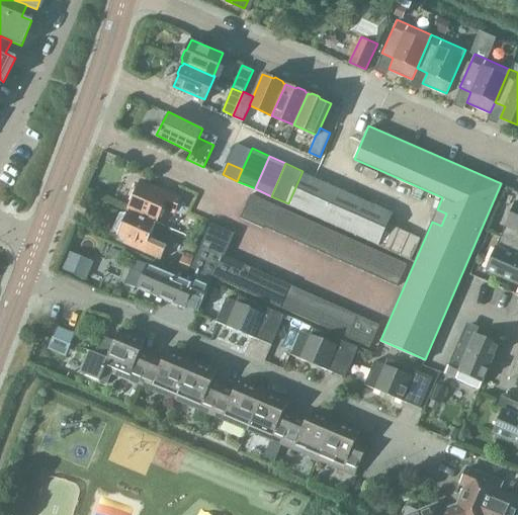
[(303,171),(288,203),(378,244),(393,211),(303,171)]
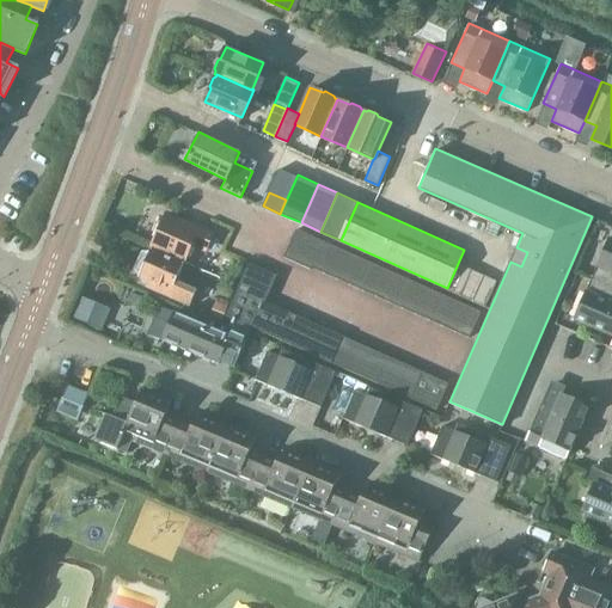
[(153,244),(185,259),(193,243),(207,249),(213,233),(167,212),(153,244)]
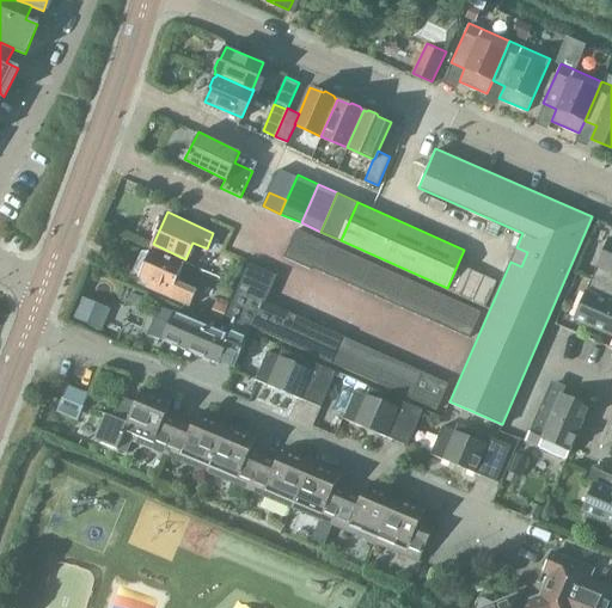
[(323,240),(297,228),(291,241),(317,253),(323,240)]
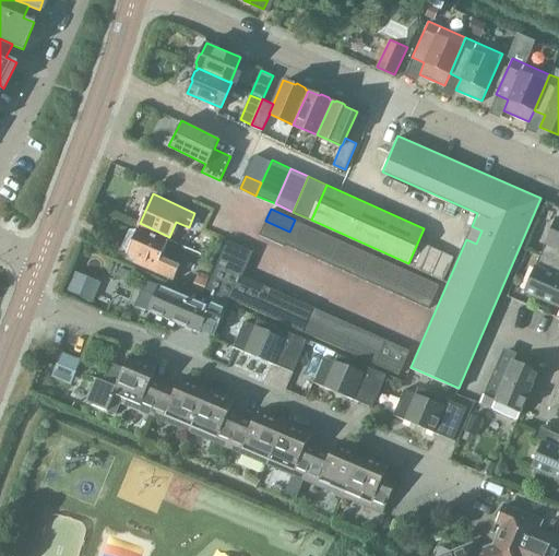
[(558,217),(557,216),(540,253),(558,261),(558,217)]
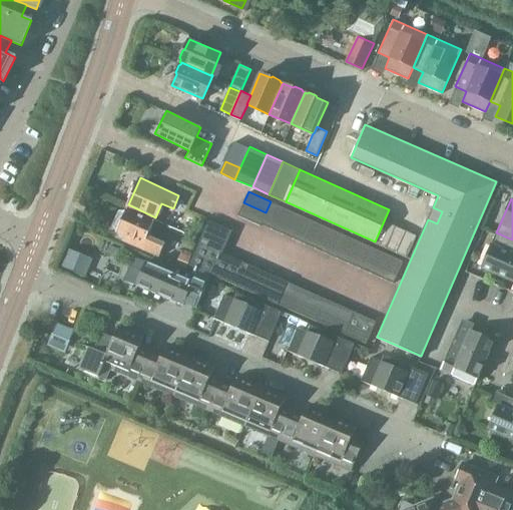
[(261,223),(272,228),(282,206),(271,201),(266,212),(261,223)]
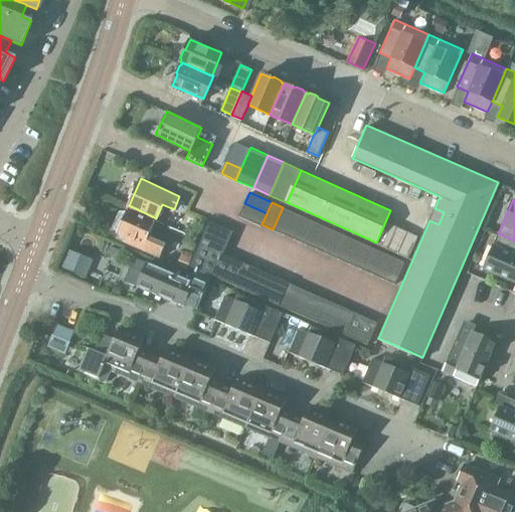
[(244,203),(239,214),(262,224),(267,213),(244,203)]
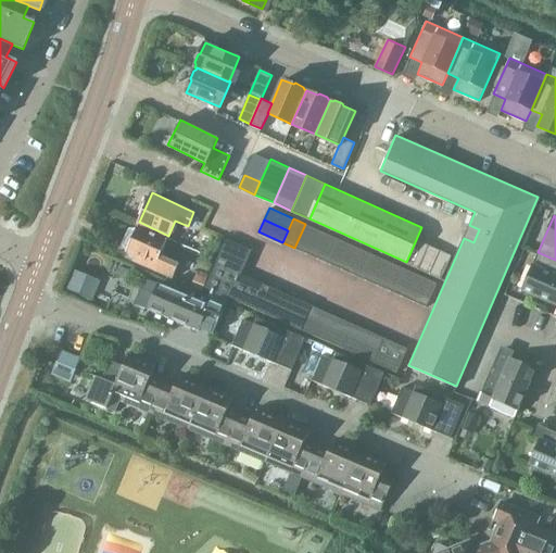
[(294,248),(306,253),(317,229),(305,224),(294,248)]
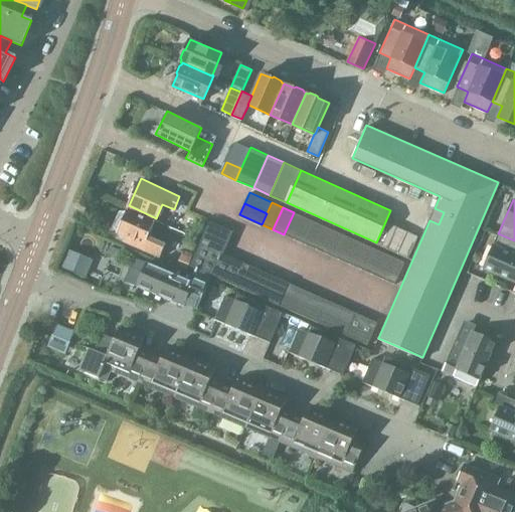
[(155,221),(127,209),(127,211),(120,210),(113,225),(118,230),(117,232),(125,235),(123,240),(160,257),(166,243),(149,235),(155,221)]
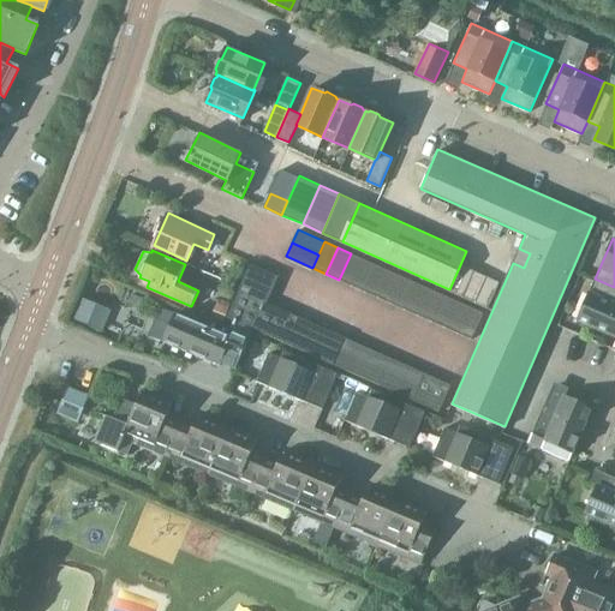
[(339,280),(352,285),(364,259),(351,253),(339,280)]
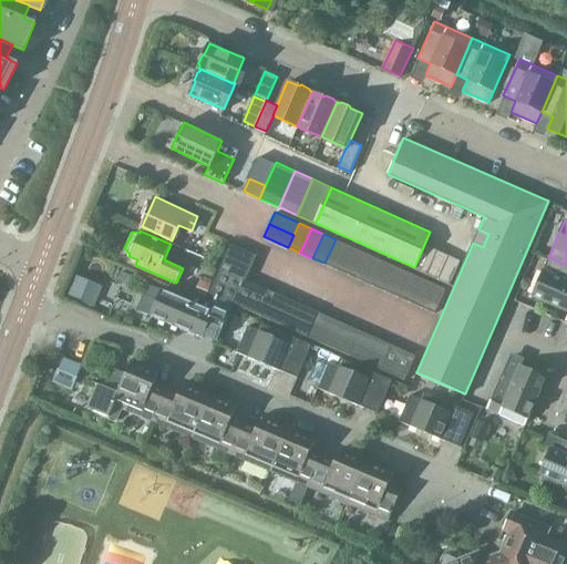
[(325,263),(337,268),(348,244),(336,239),(325,263)]
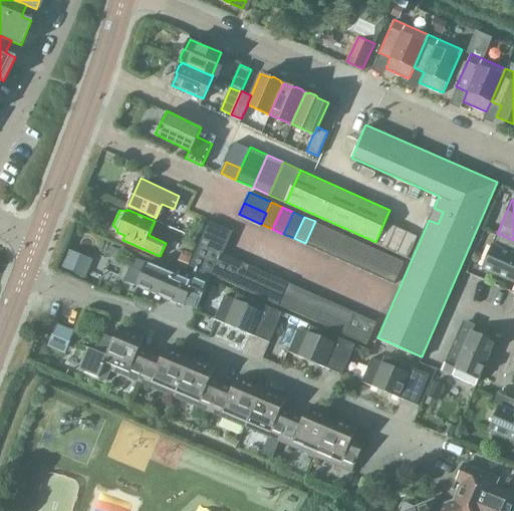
[(412,227),(390,217),(380,237),(404,246),(412,227)]
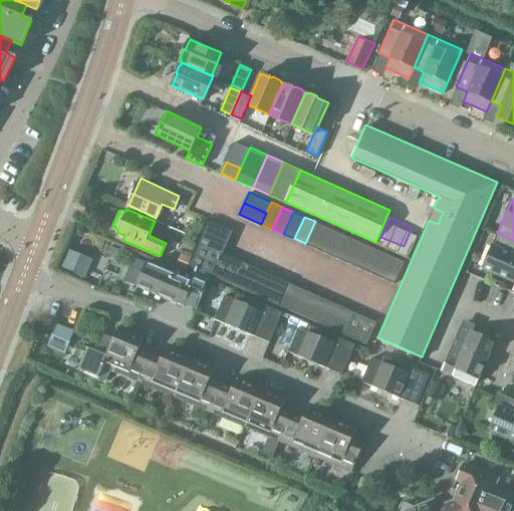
[(222,252),(231,230),(208,220),(199,242),(222,252)]
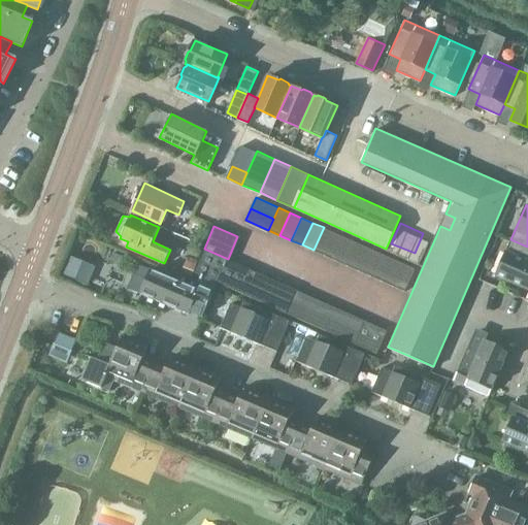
[(314,250),(325,255),(335,232),(324,227),(314,250)]
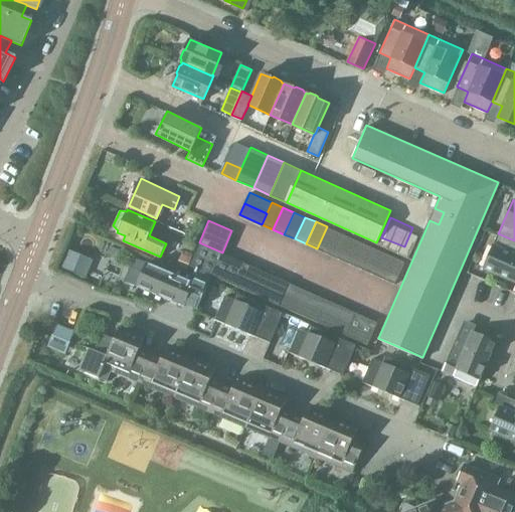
[(317,248),(328,253),(337,231),(327,226),(317,248)]
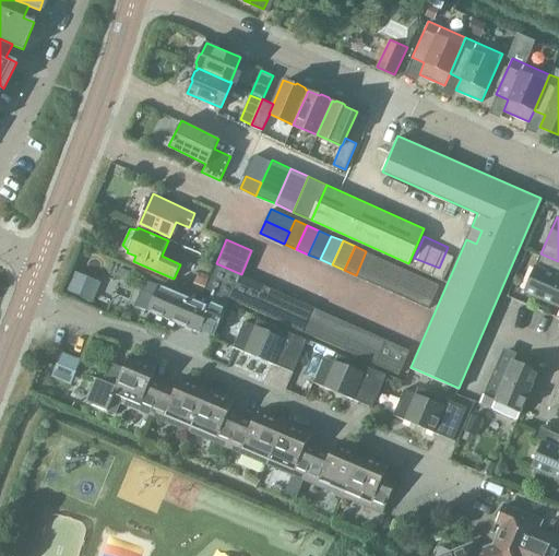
[(356,275),(368,281),(378,257),(366,251),(356,275)]
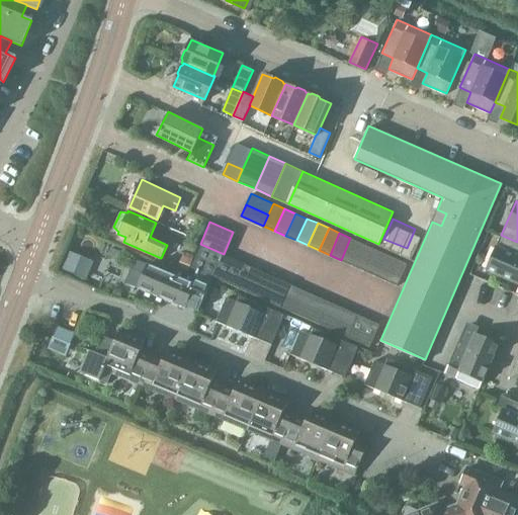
[(517,242),(501,235),(486,269),(517,282),(517,242)]
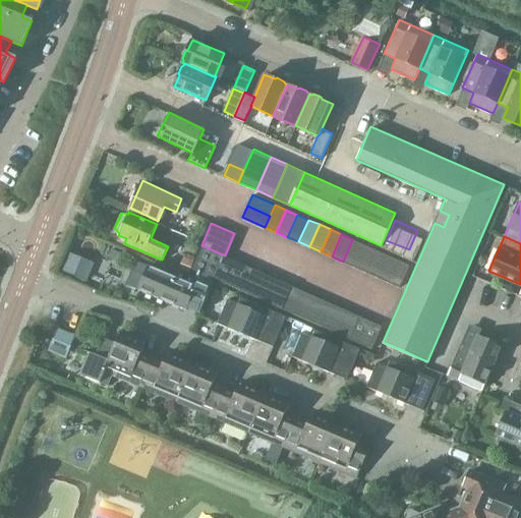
[(354,267),(363,244),(352,239),(343,262),(354,267)]
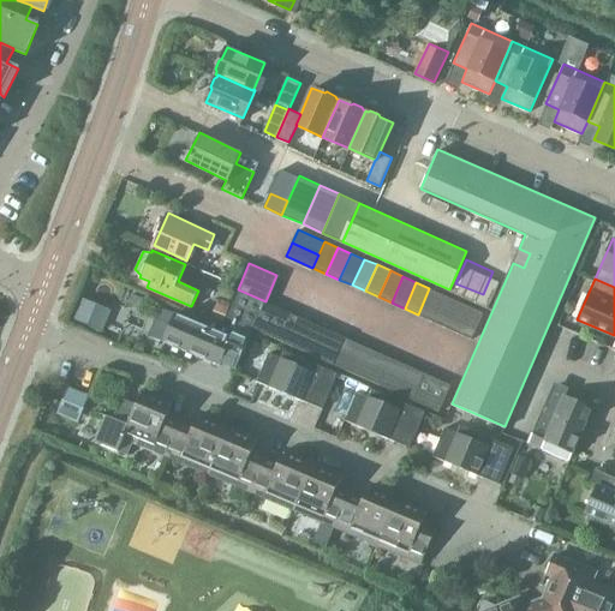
[(431,321),(442,294),(429,288),(418,315),(431,321)]
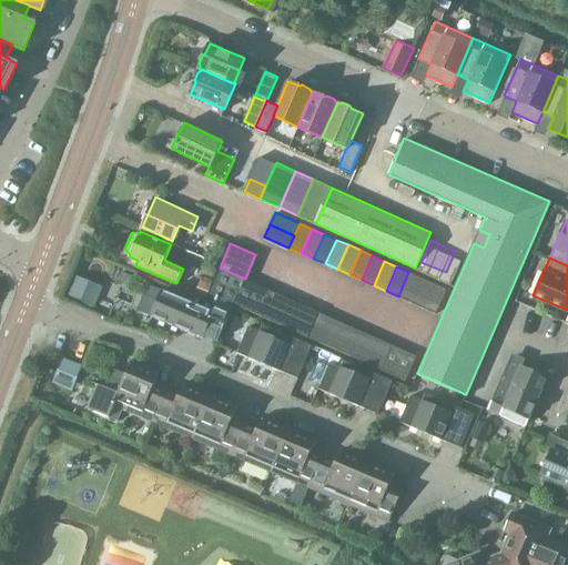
[(209,293),(219,296),(215,303),(231,310),(233,303),(234,303),(245,279),(220,268),(209,293)]
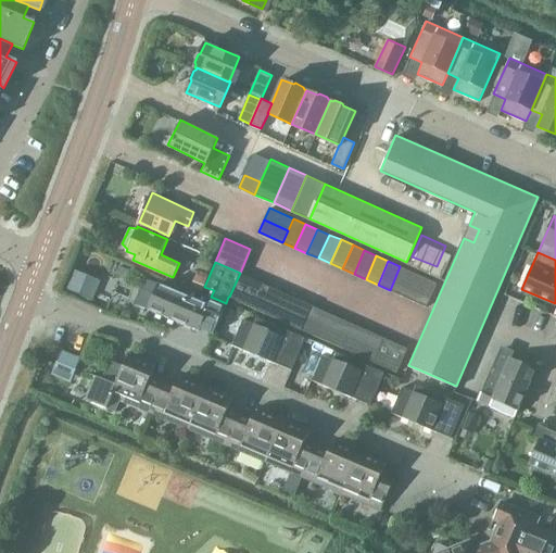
[(402,294),(412,271),(400,266),(390,290),(402,294)]
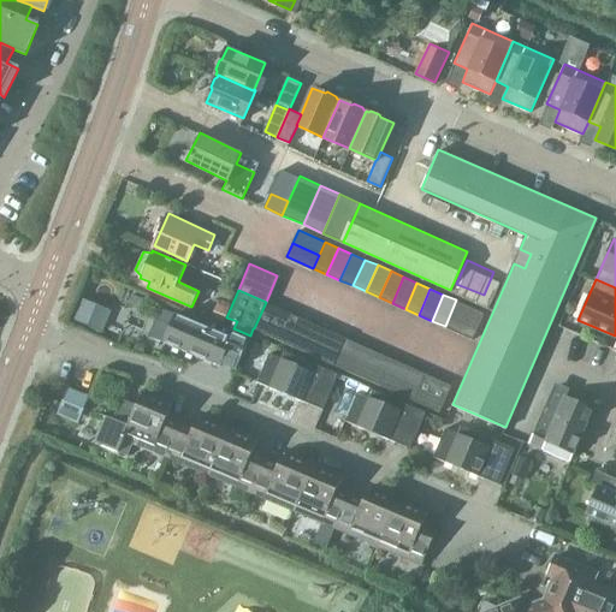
[(457,332),(469,306),(456,299),(445,326),(457,332)]
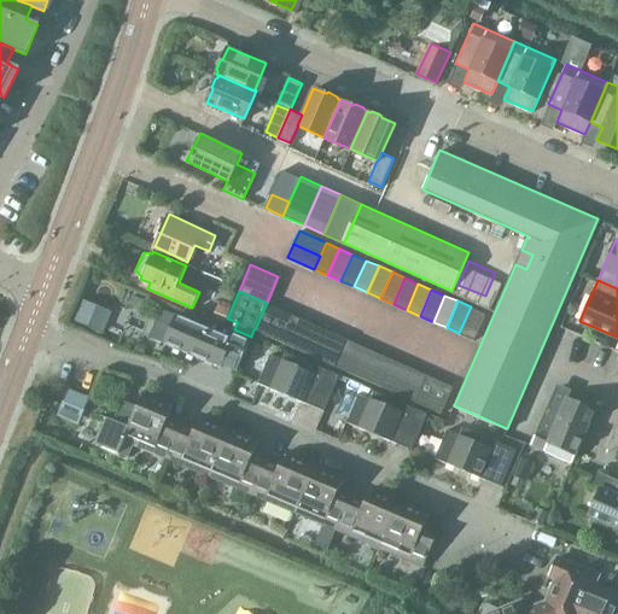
[(293,315),(267,303),(255,329),(281,341),(293,315)]
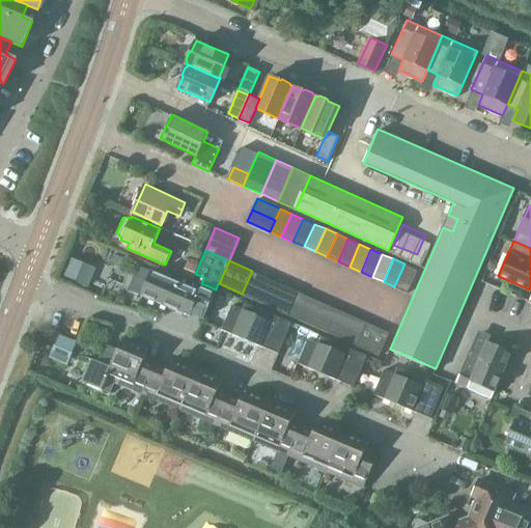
[(407,292),(417,270),(404,264),(394,286),(407,292)]
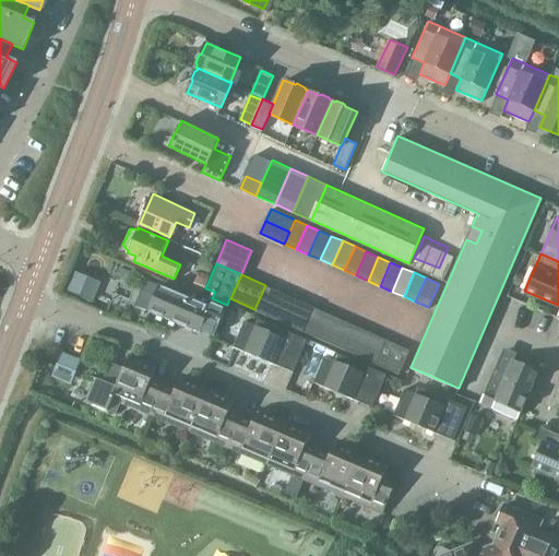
[(212,298),(209,305),(161,284),(150,310),(200,331),(201,328),(213,332),(213,333),(214,334),(227,305),(212,298)]
